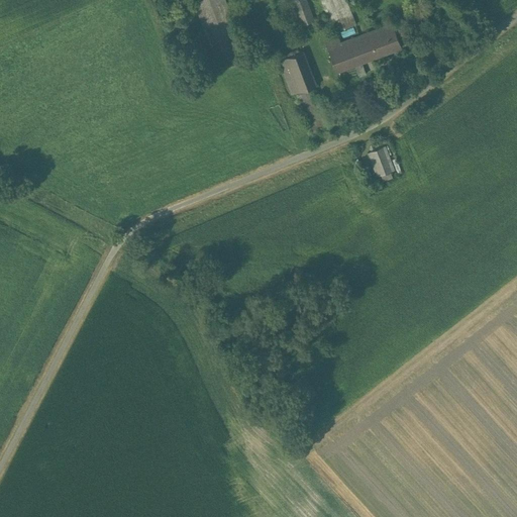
[(230,0),(229,0),(225,2),(229,13),(234,11),(230,0)]
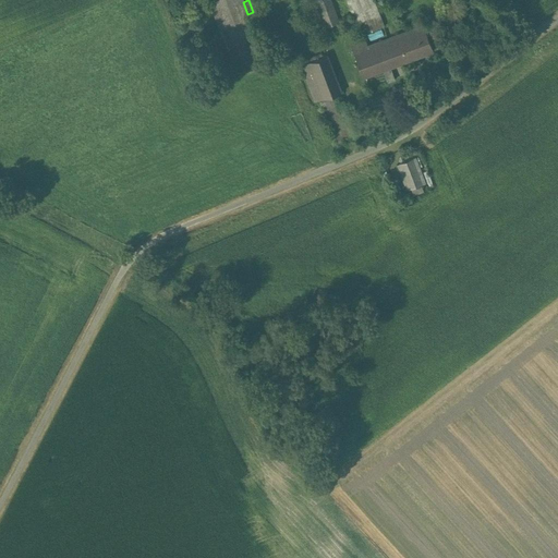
[(328,0),(315,0),(326,26),(338,22),(328,0)]
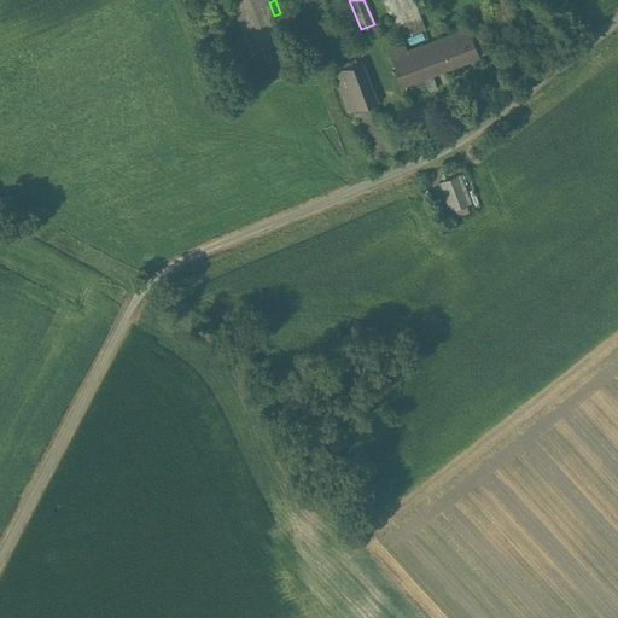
[(413,0),(384,0),(391,17),(394,24),(400,38),(424,28),(413,0)]
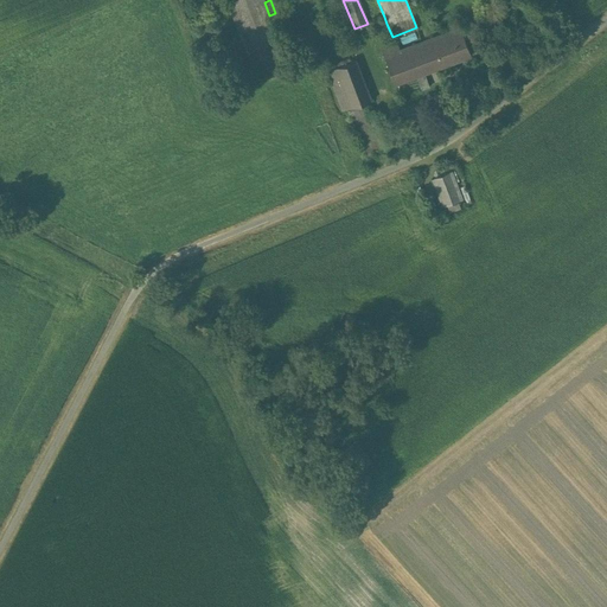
[(461,27),(423,40),(434,70),(472,56),(461,27)]
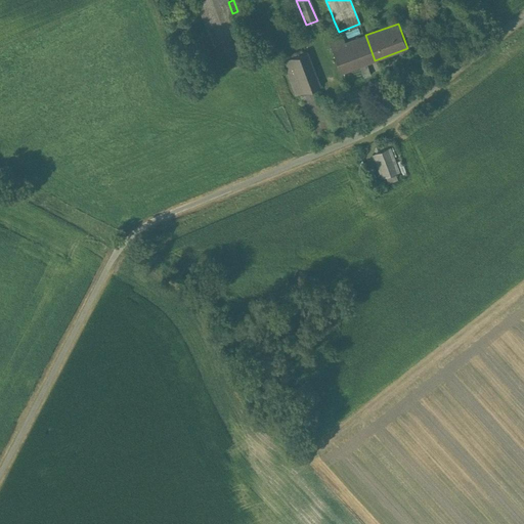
[(343,36),(329,41),(342,73),(359,66),(366,62),(375,60),(365,35),(345,43),(343,36)]
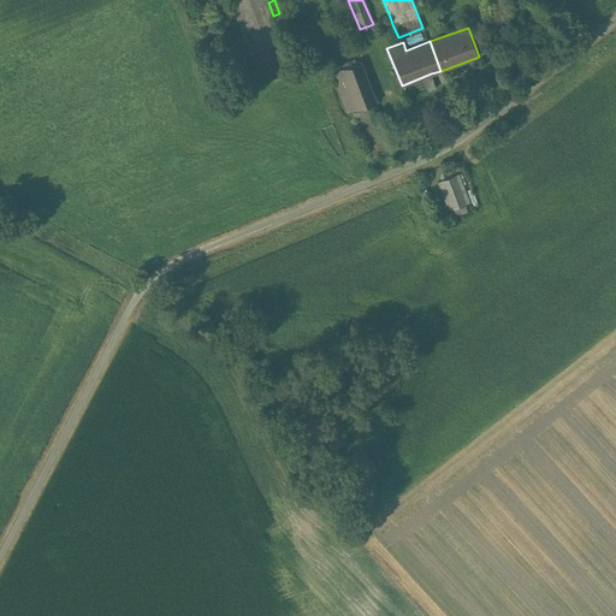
[(361,61),(332,72),(347,112),(375,100),(361,61)]
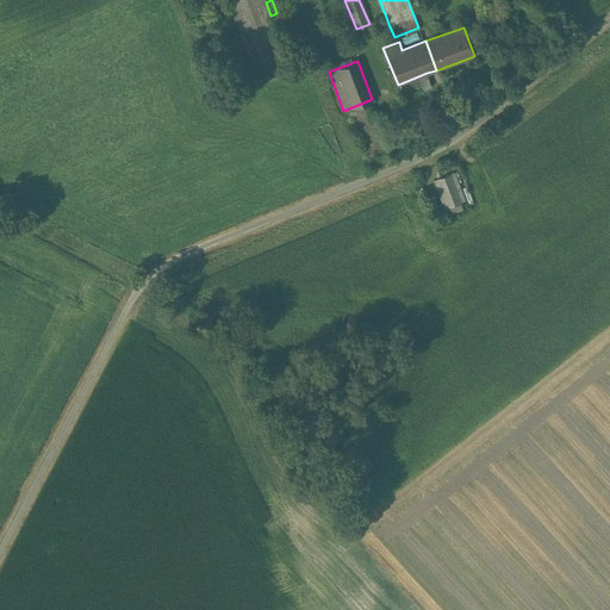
[(427,73),(418,76),(424,89),(431,87),(427,73)]
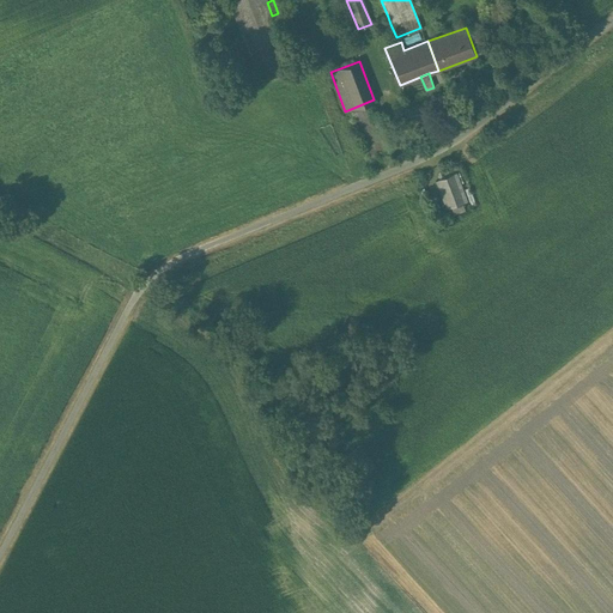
[(372,104),(352,113),(369,157),(396,146),(383,111),(376,114),(372,104)]
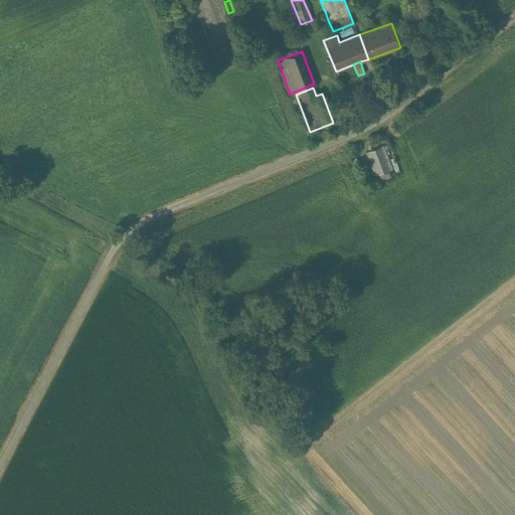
[(384,145),(366,152),(375,176),(393,169),(384,145)]
